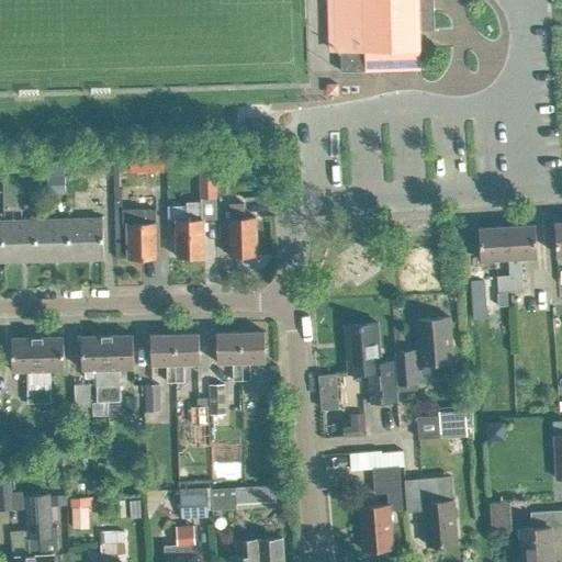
[(327,0),(329,34),(333,34),(333,49),(340,49),(341,70),(419,68),(418,46),(419,46),(419,29),(434,29),(433,0),(327,0)]
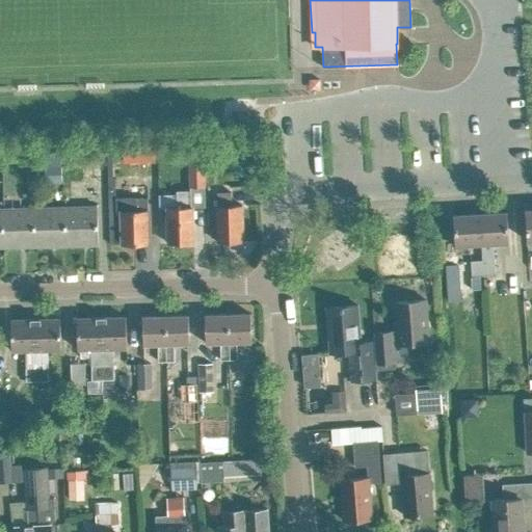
[(308,89),(319,88),(318,79),(307,79),(308,89)]
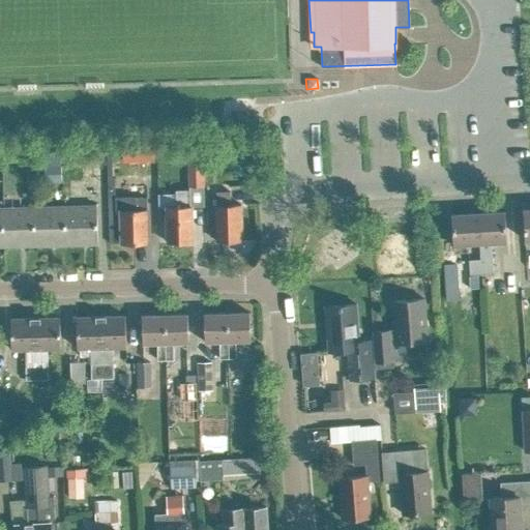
[(155,148),(124,148),(124,164),(155,164),(155,148)]
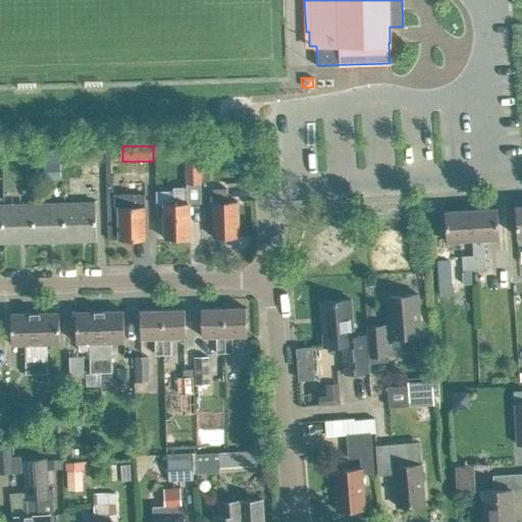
[(186,181),(200,181),(199,146),(185,146),(186,181)]
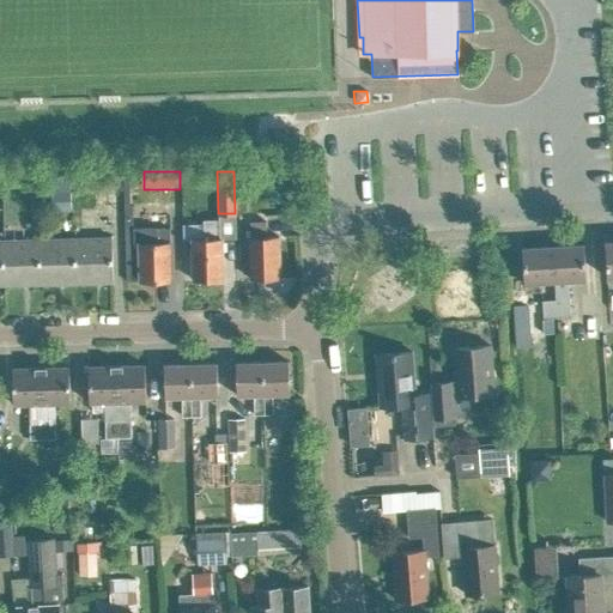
[(52,208),(71,208),(70,180),(50,180),(52,208)]
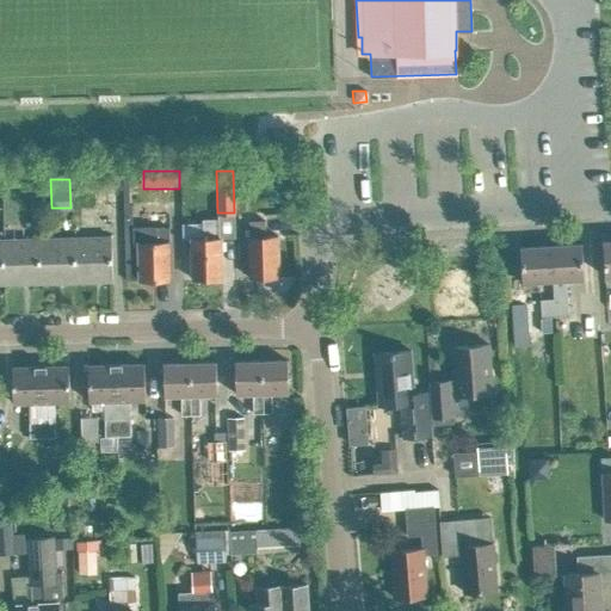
[(218,236),(218,217),(202,218),(203,238),(191,238),(192,278),(222,277),(221,236),(218,236)]
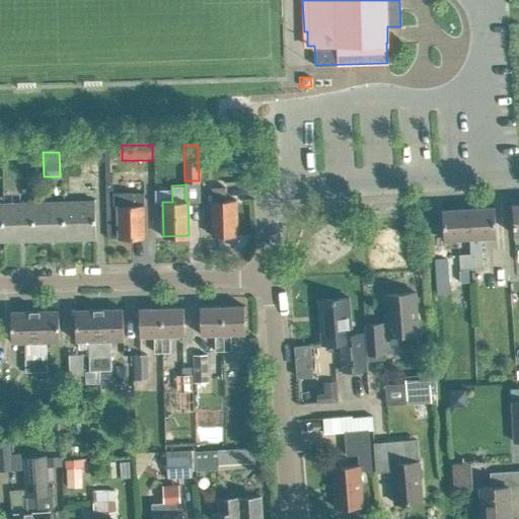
[(225,200),(225,187),(212,187),(212,200),(211,200),(212,235),(236,234),(235,200),(225,200)]
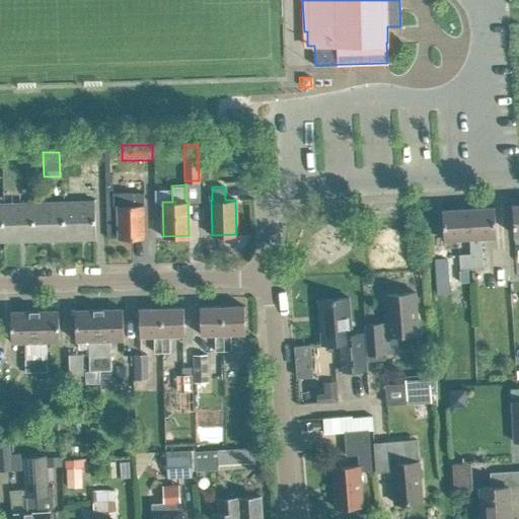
[(145,236),(144,193),(114,193),(114,205),(117,205),(118,237),(145,236)]
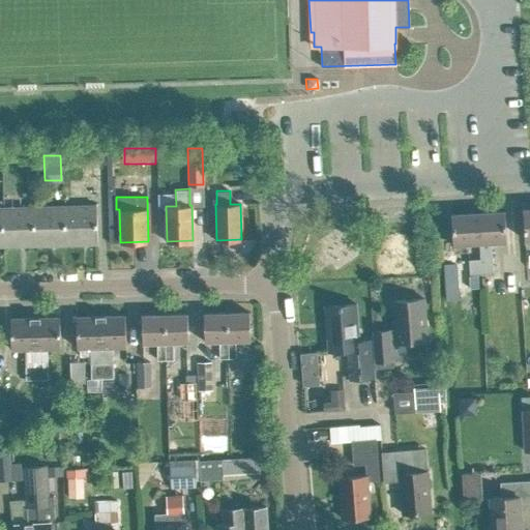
[(34,244),(66,243),(65,205),(34,206),(34,244)]
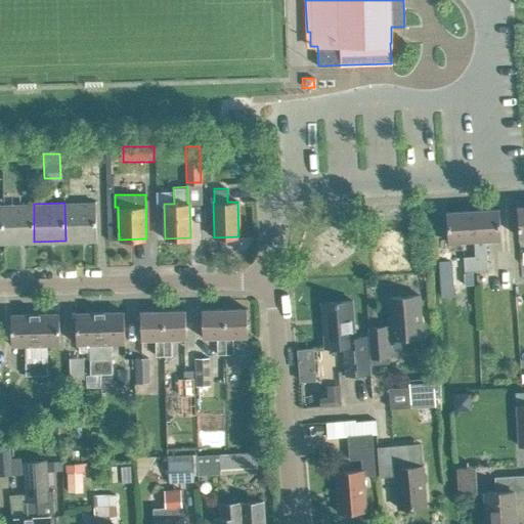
[(64,203),(66,241),(96,241),(95,203),(64,203)]
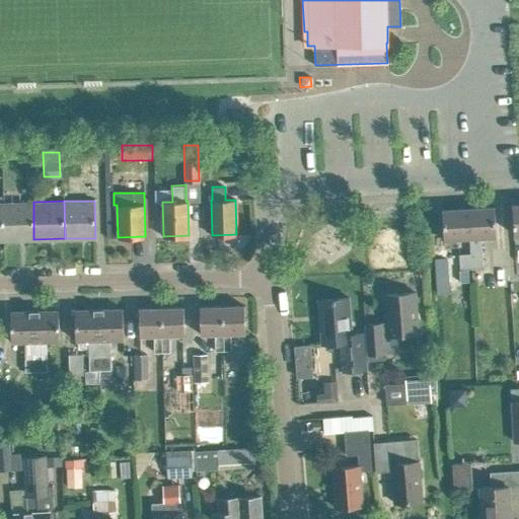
[(3,240),(33,239),(33,202),(2,203),(3,240)]
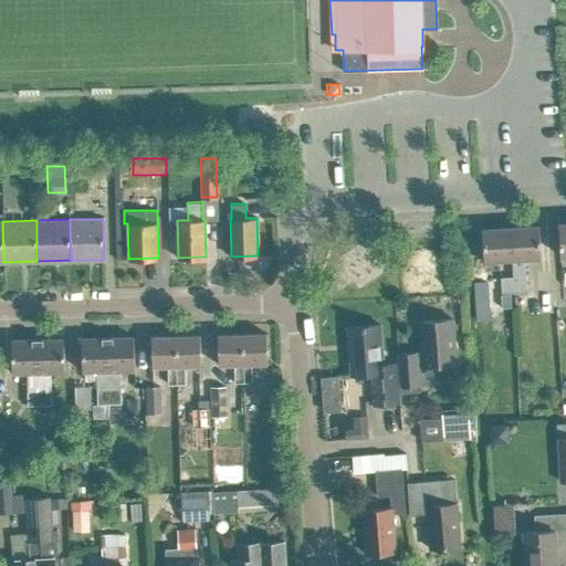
[(512,260),(512,276),(513,292),(526,291),(524,259),(541,258),(538,223),(510,226),(512,260)]
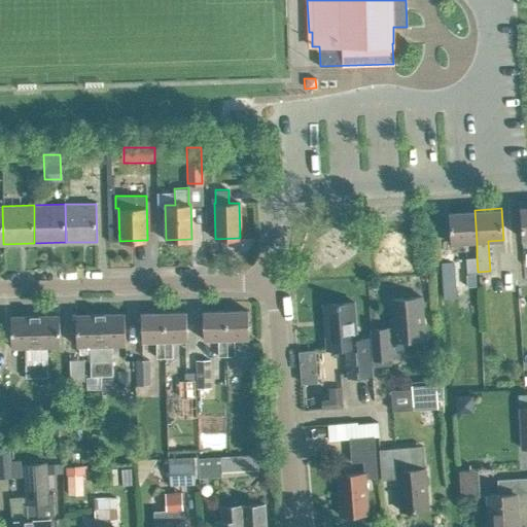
[(450,243),(477,242),(475,210),(449,212),(450,243)]
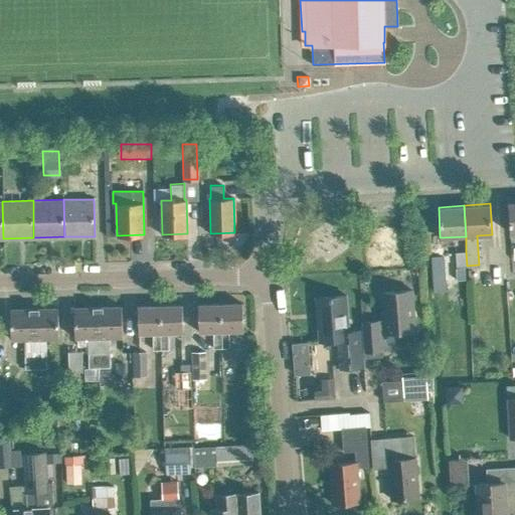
[(457,267),(467,266),(466,251),(456,251),(457,267)]
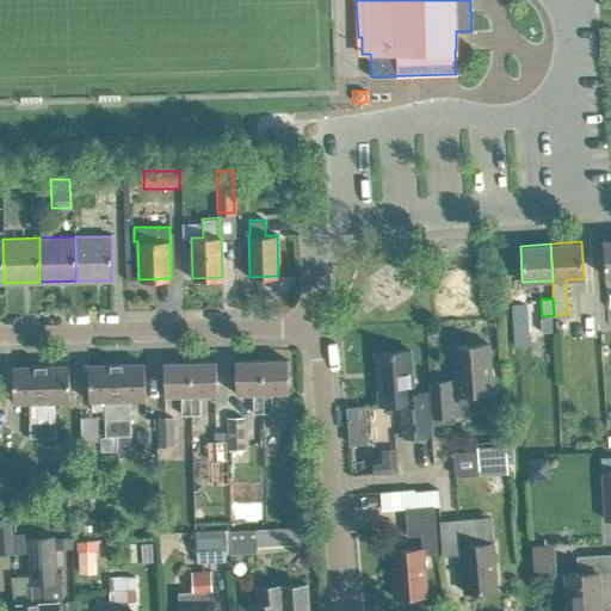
[(516,346),(528,346),(524,301),(512,301),(516,346)]
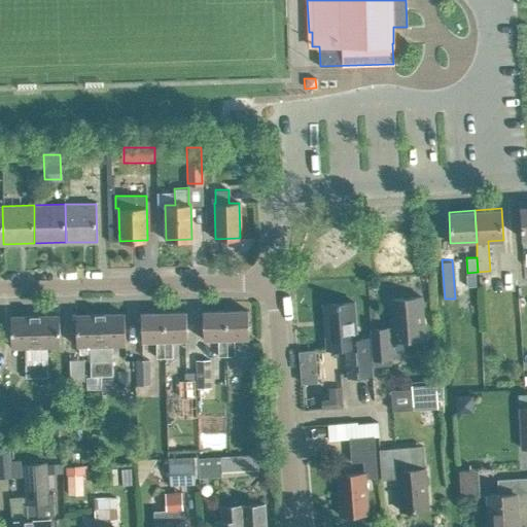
[(374,358),(390,357),(390,355),(425,352),(424,338),(421,295),(389,299),(391,326),(371,328),(374,358)]
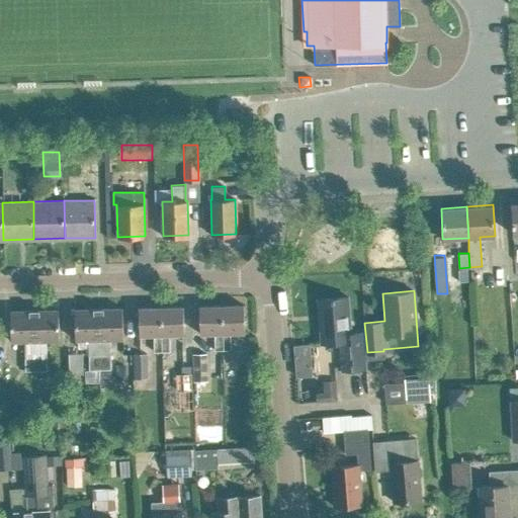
[(350,332),(347,296),(321,298),(323,319),(319,319),(321,343),(339,341),(341,369),(365,367),(362,332),(350,332)]
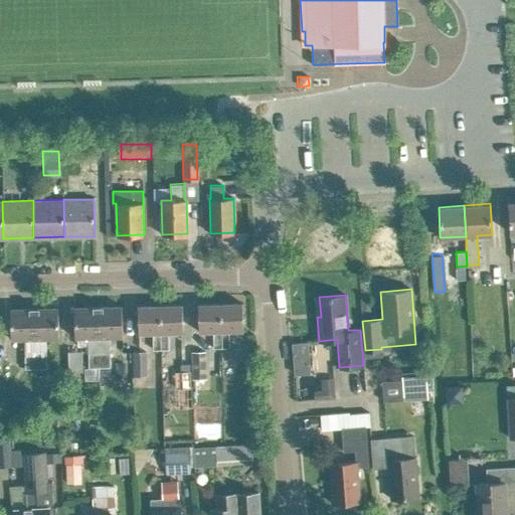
[(213,347),(221,347),(220,303),(198,304),(198,331),(213,331),(213,335),(212,335),(213,347)]
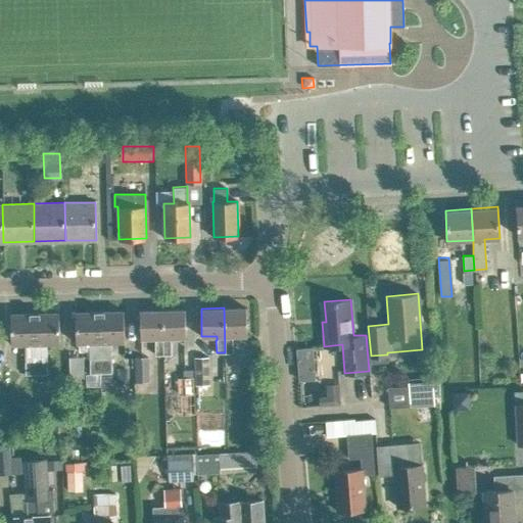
[(224,307),(225,352),(233,352),(233,340),(232,340),(232,336),(246,335),(246,307),(224,307)]
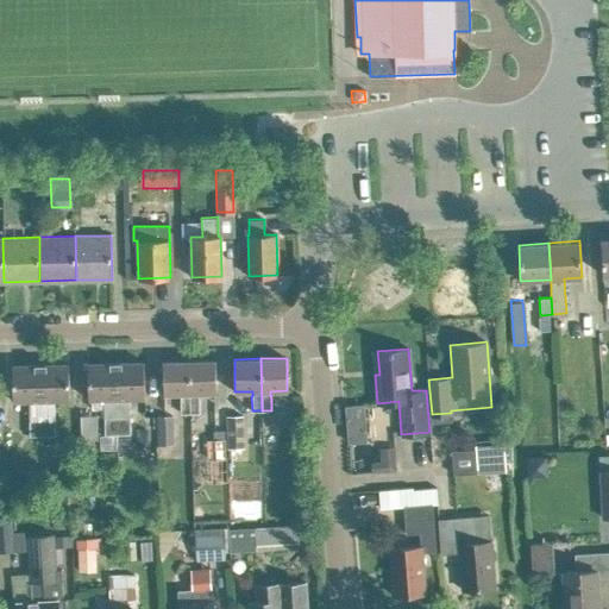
[(189,360),(190,412),(200,412),(200,399),(199,399),(199,393),(215,393),(215,359),(189,360)]
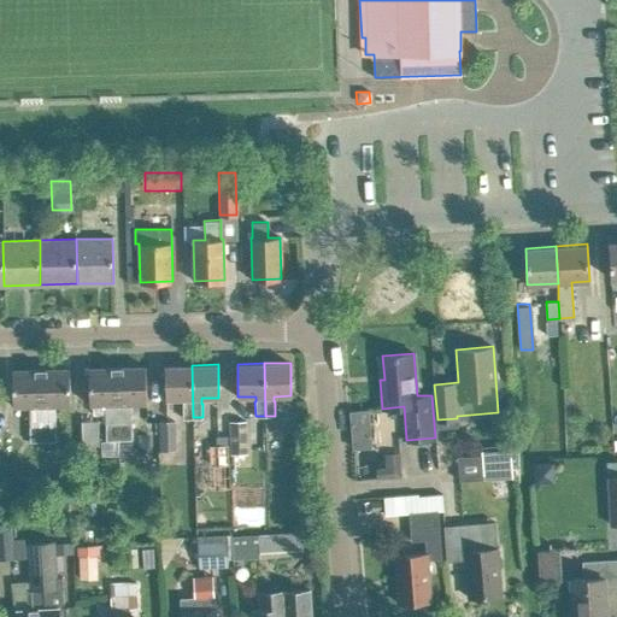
[(183,418),(193,417),(192,365),(165,365),(165,399),(183,398),(183,404),(182,404),(183,418)]
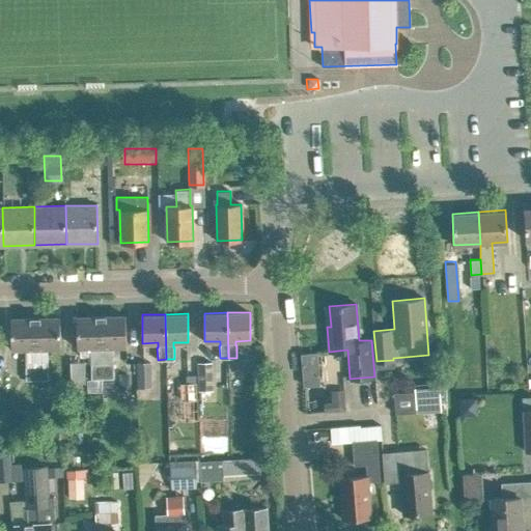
[(90,394),(103,393),(101,315),(76,316),(77,347),(90,347),(90,369),(85,369),(84,361),(71,362),(71,384),(82,383),(84,383),(84,379),(88,378),(87,394),(90,394)]
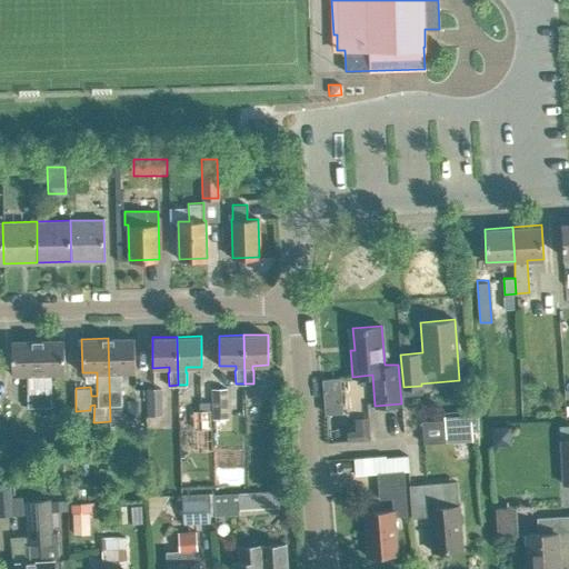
[(108,338),(110,421),(122,421),(121,371),(135,371),(135,338),(108,338)]
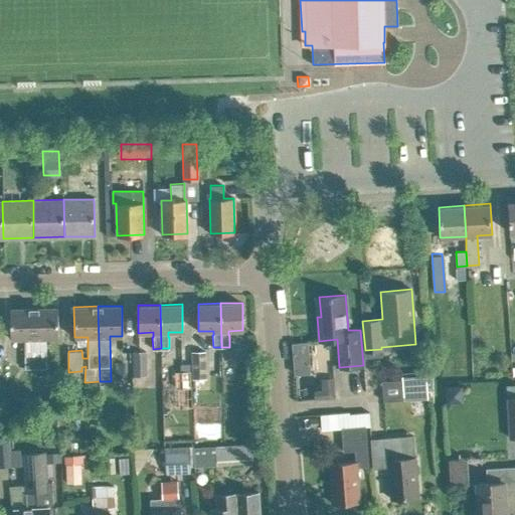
[(34,308),(35,368),(46,368),(45,338),(58,338),(57,307),(34,308)]
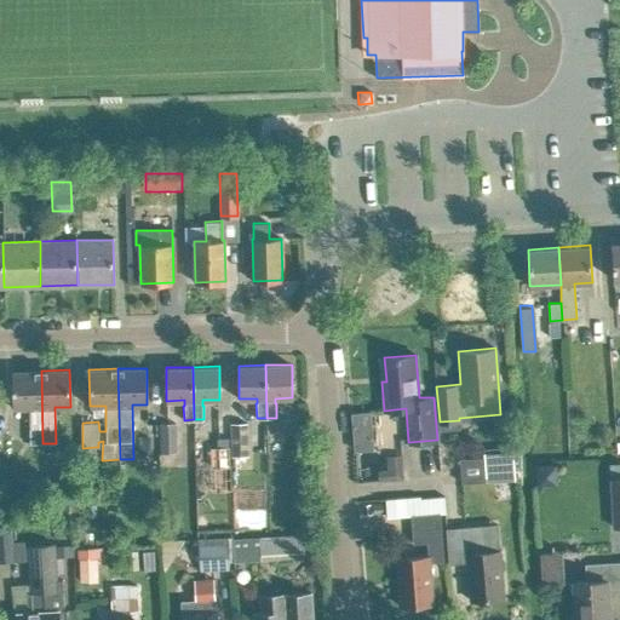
[(29,445),(42,443),(41,371),(12,372),(13,408),(29,408),(29,428),(29,445)]
